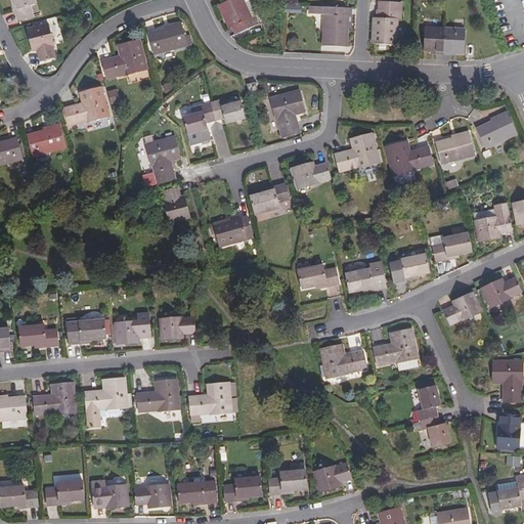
[(35,0),(16,0),(18,8),(15,9),(19,22),(34,17),(31,5),(37,4),(35,0)]
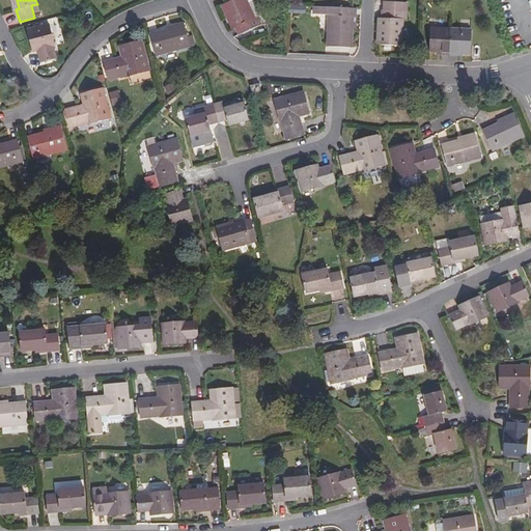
[(262,24),(259,17),(255,18),(247,0),(231,0),(223,4),(234,28),(236,27),(240,34),(262,24)]
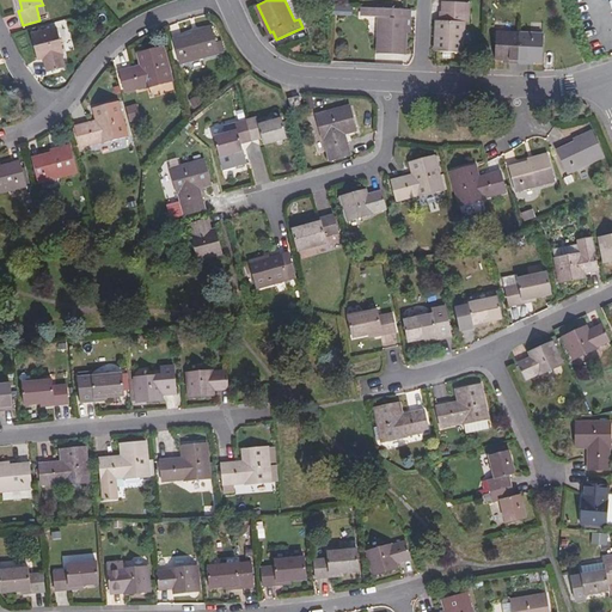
[(470,2),(444,1),(444,11),(441,11),(441,20),(438,20),(436,50),(463,51),(464,22),(470,22),(470,2)]
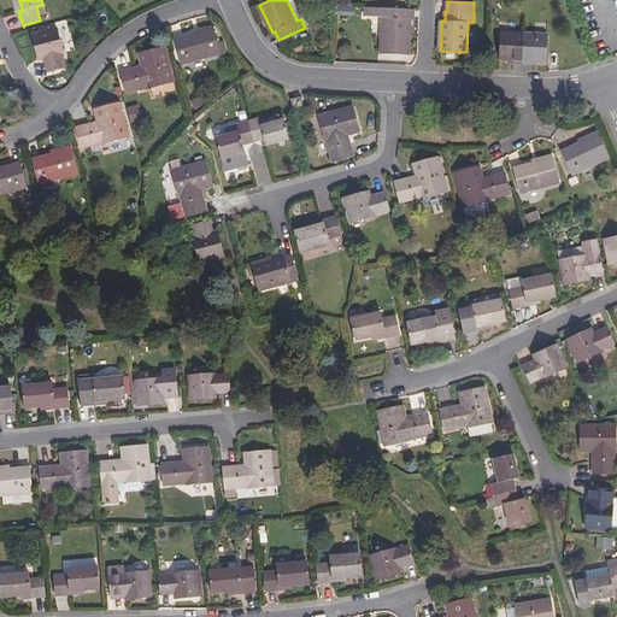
[(415,10),(365,7),(365,16),(383,17),(382,54),(409,54),(410,33),(411,19),(415,19),(415,10)]
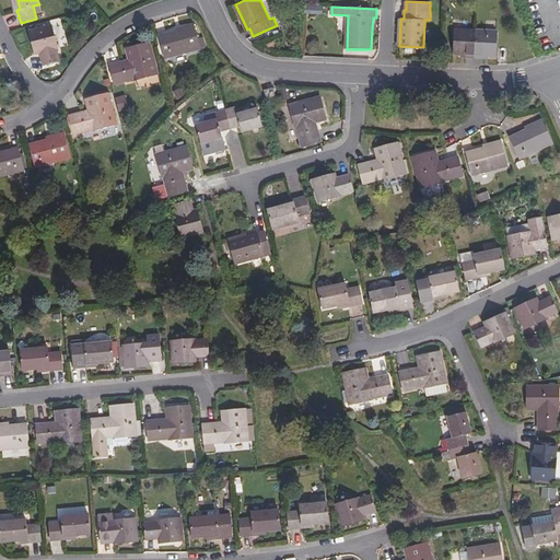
[(177,32),(161,36),(166,58),(200,48),(194,24),(185,27),(185,30),(177,32)]
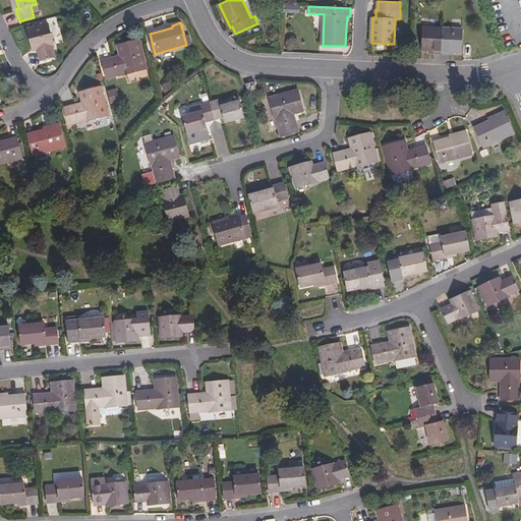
[(49,23),(27,30),(33,49),(40,48),(41,52),(39,52),(41,60),(56,57),(52,45),(55,44),(49,23)]
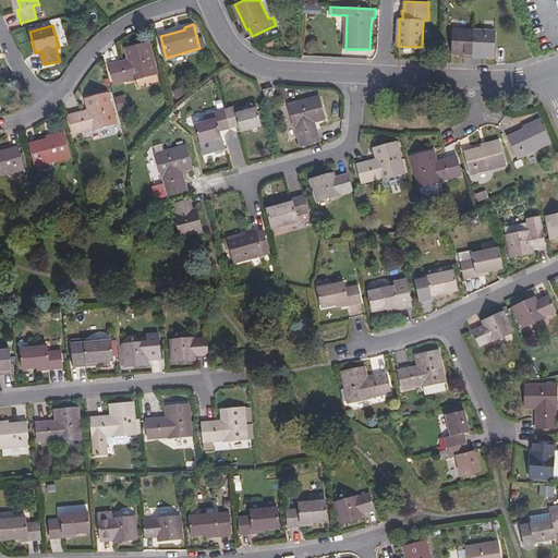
[(496,32),(453,29),(452,53),(459,53),(465,53),(465,57),(481,57),(481,55),(488,56),(495,56),(496,32)]
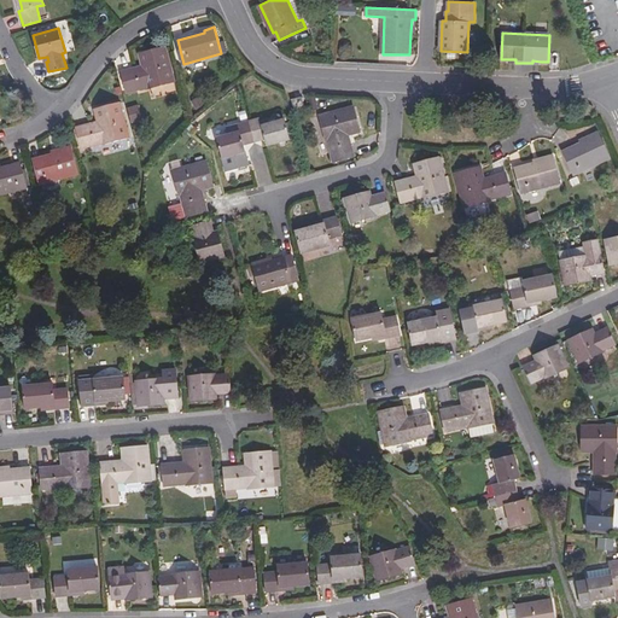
[(174,81),(165,47),(140,54),(145,70),(136,73),(135,69),(123,71),(128,91),(149,86),(150,87),(174,81)]
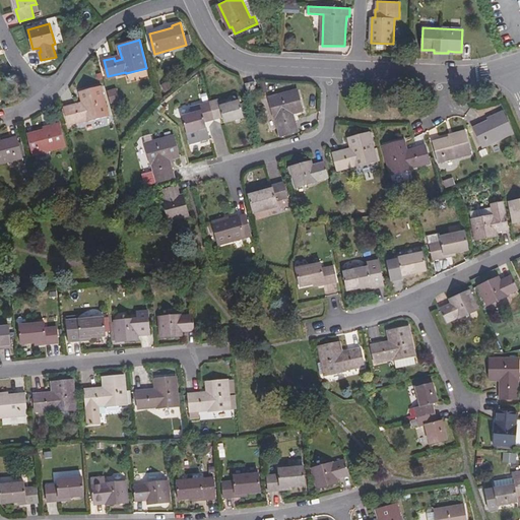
[(254,81),(246,83),(248,91),(256,89),(254,81)]
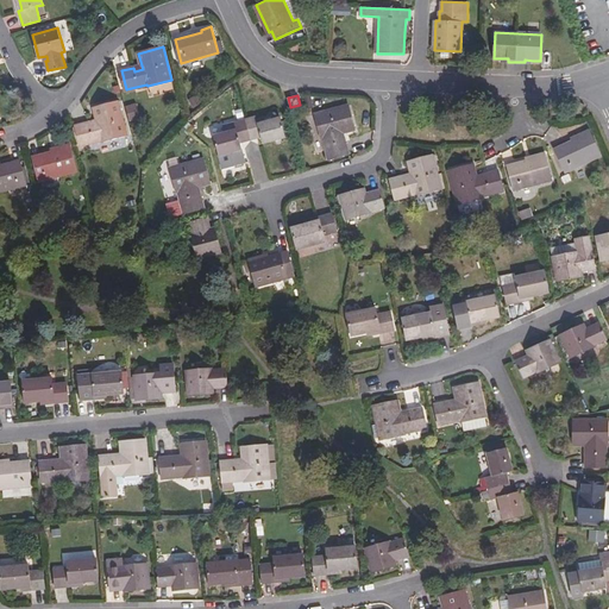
[(312,95),(305,98),(308,108),(315,107),(312,95)]
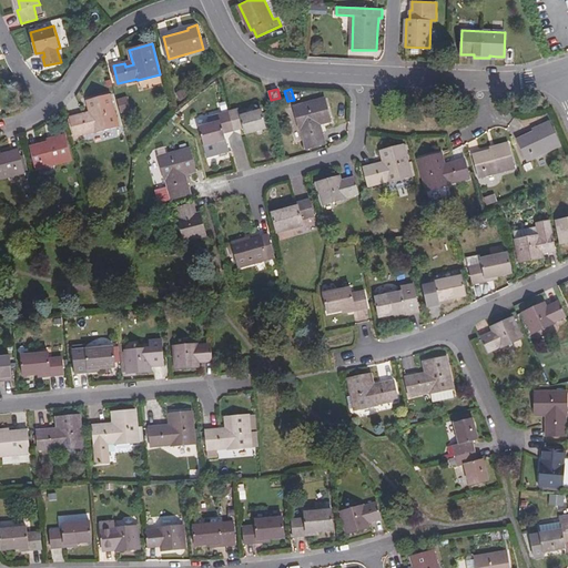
[(119,127),(111,94),(88,101),(91,114),(83,117),(82,114),(71,117),(75,135),(95,131),(95,132),(119,127)]
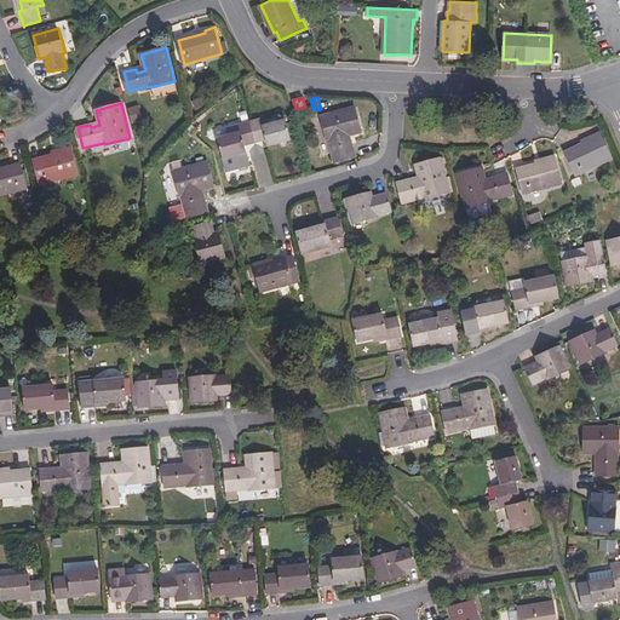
[(355,107),(321,116),(328,141),(329,141),(336,162),(355,158),(351,144),(349,144),(346,136),(362,132),(355,107)]
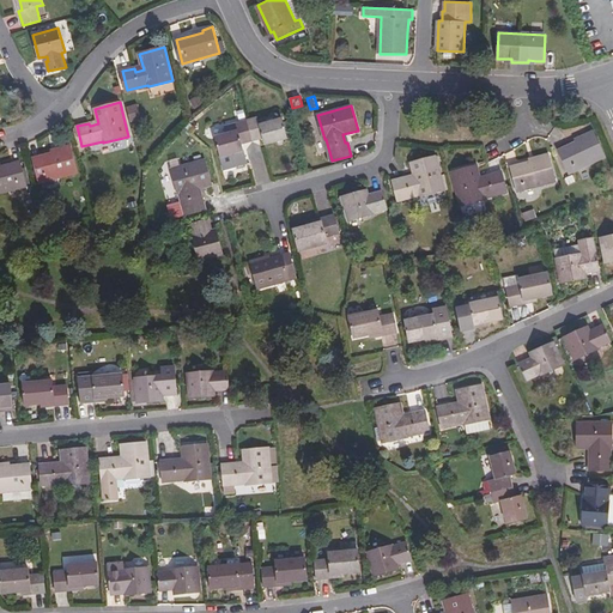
[(216,137),(222,157),(244,151),(243,144),(262,138),(265,145),(289,139),(283,119),(261,125),(259,117),(236,123),(238,131),(216,137)]
